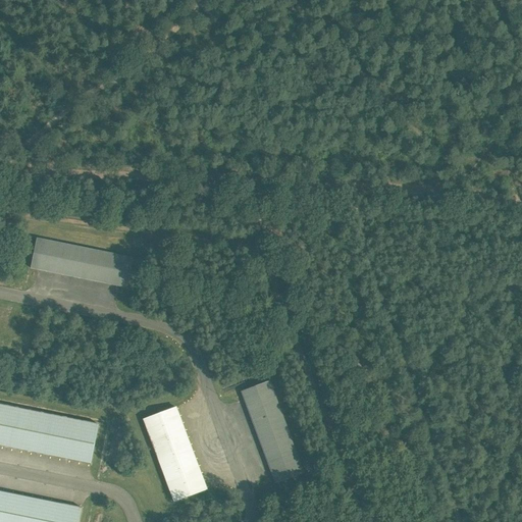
[(37,239),(31,268),(127,288),(133,258),(37,239)]
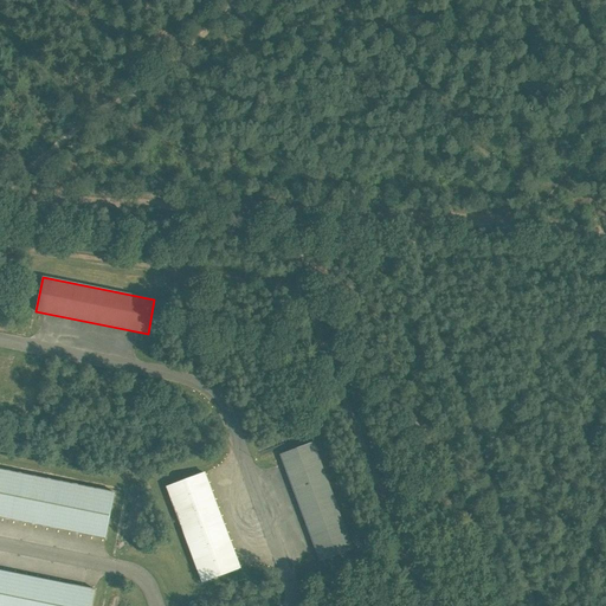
[(313,443),(281,455),(321,561),(353,549),(313,443)]
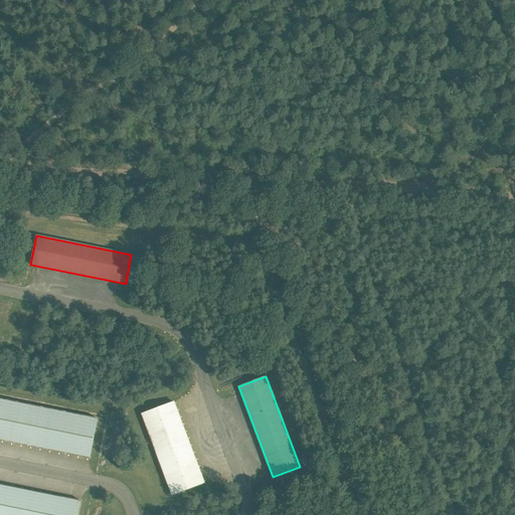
[(0,398),(0,440),(90,458),(98,418),(0,398)]
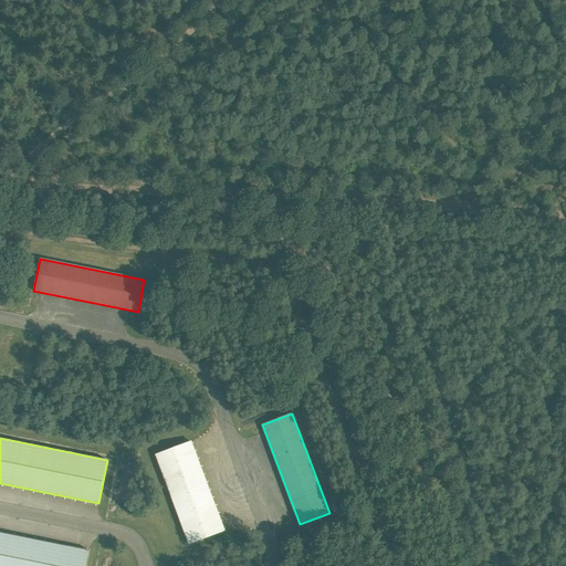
[(190,441),(156,454),(189,544),(223,531),(190,441)]
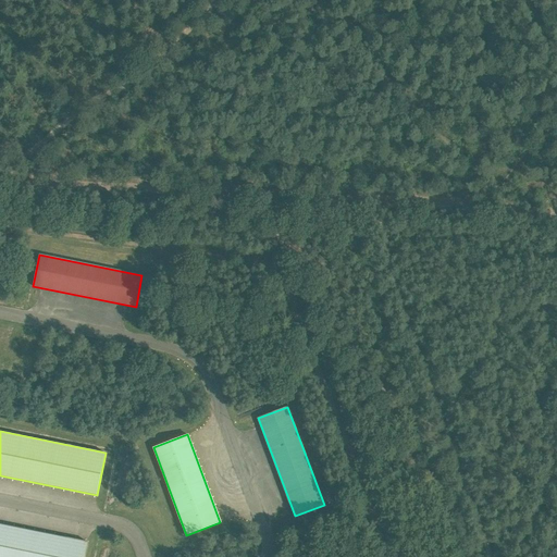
[(0,523),(0,556),(84,556),(87,542),(0,523)]
